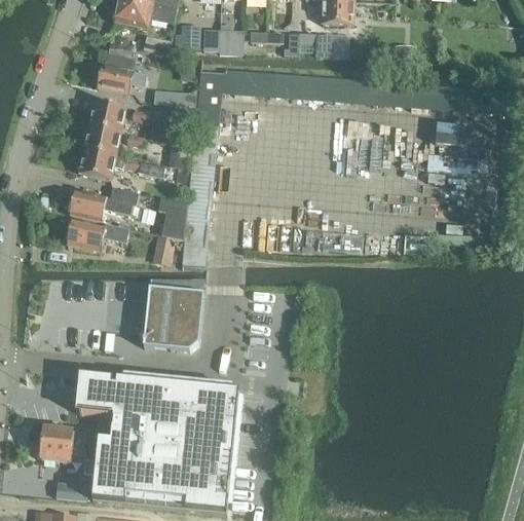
[(175,10),(128,0),(118,0),(116,8),(113,10),(112,15),(114,20),(114,22),(146,29),(148,17),(173,23),(175,10)]
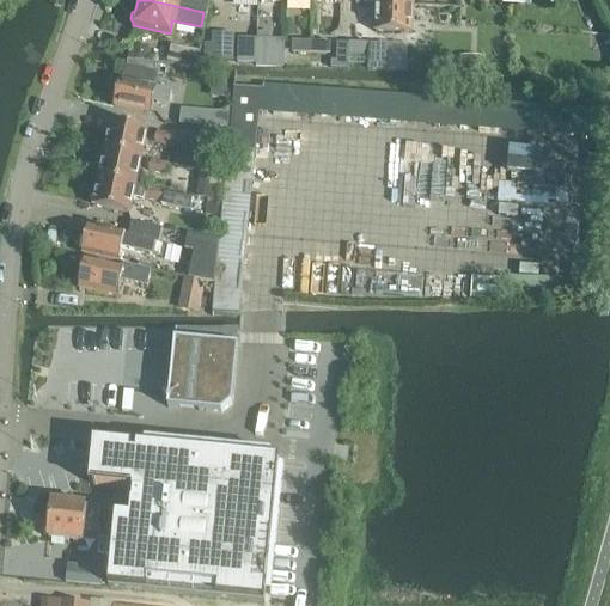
[(150,0),(203,12),(206,0),(150,0)]
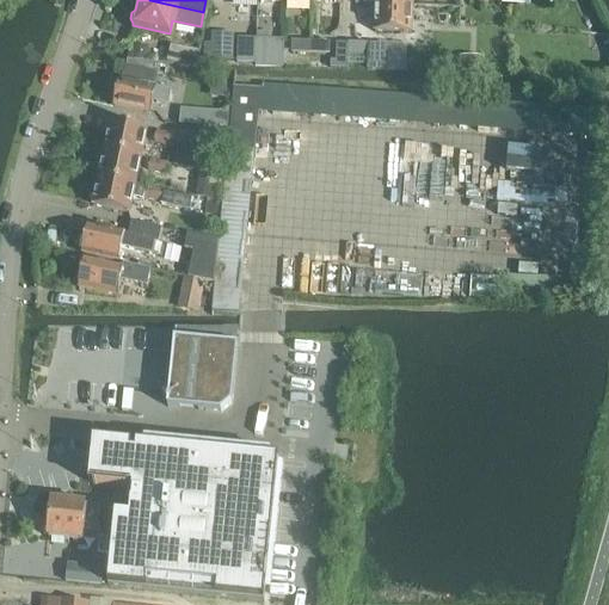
[(205,0),(204,7),(217,10),(220,0),(205,0)]
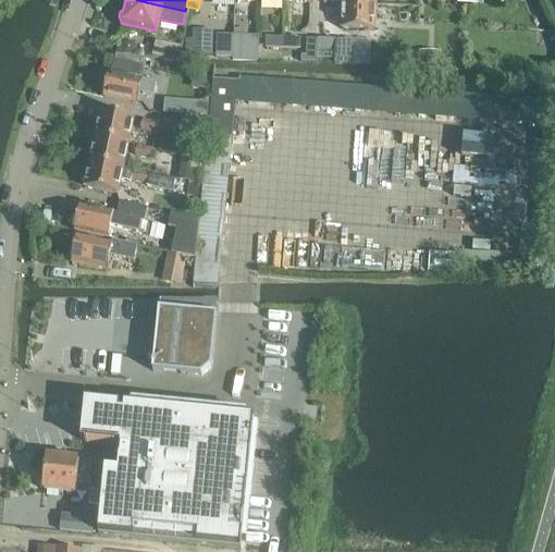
[(373,0),(341,0),(340,25),(372,26),(373,0)]
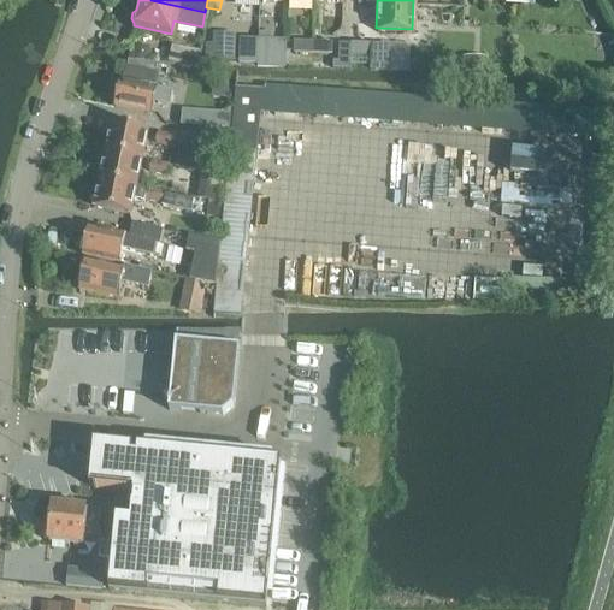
[(211,25),(206,53),(230,58),(236,29),(211,25)]
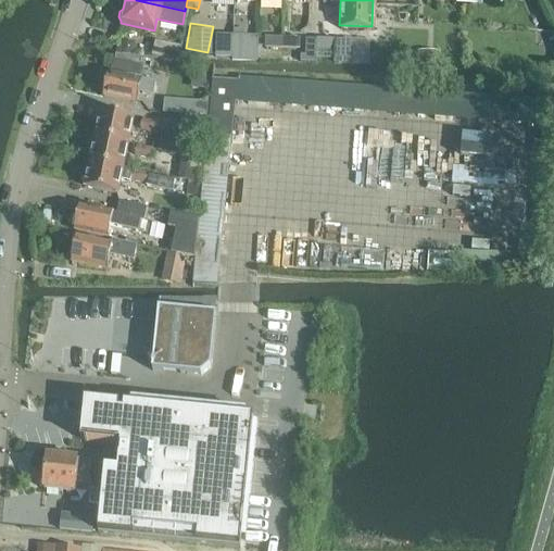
[(231,30),(230,53),(243,54),(249,52),(255,53),(256,30),(244,30),(244,25),(235,25),(235,30),(231,30)]
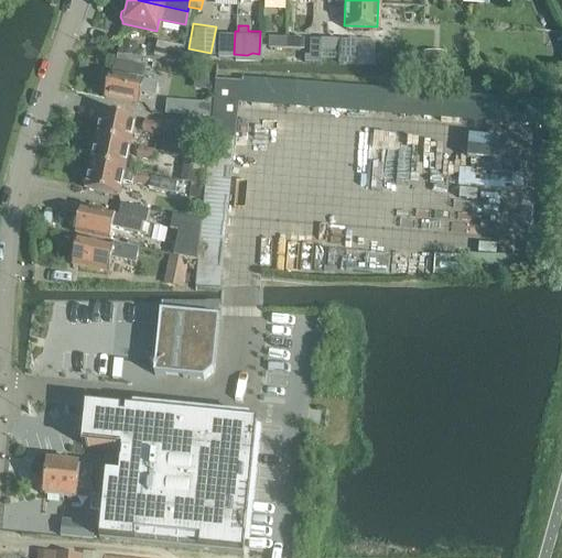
[(216,53),(234,54),(235,31),(217,31),(216,53)]
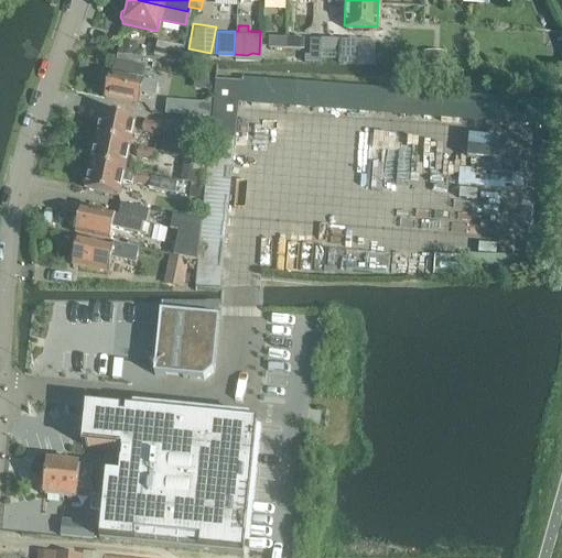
[(266,44),(284,44),(284,33),(267,33),(266,44)]
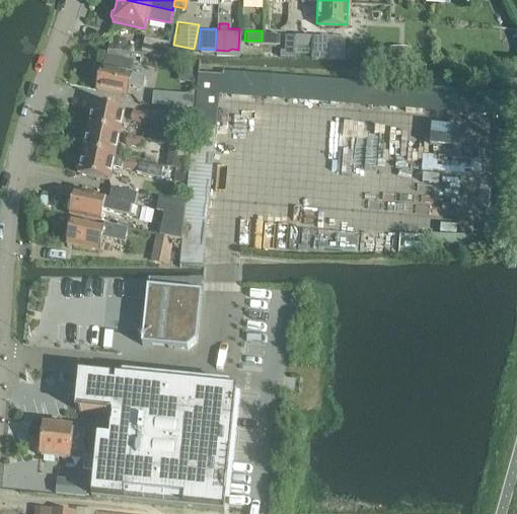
[(262,30),(262,41),(278,41),(278,30),(262,30)]
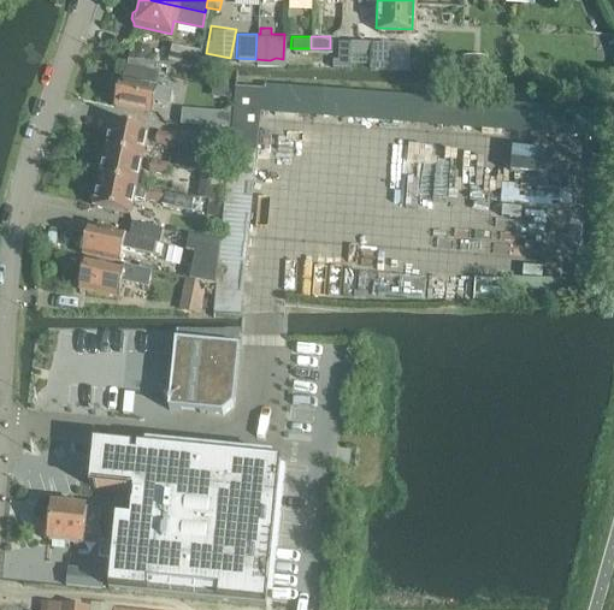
[(383,64),(402,65),(403,40),(336,37),(335,55),(331,55),(331,61),(348,63),(348,59),(367,60),(367,63),(383,64)]
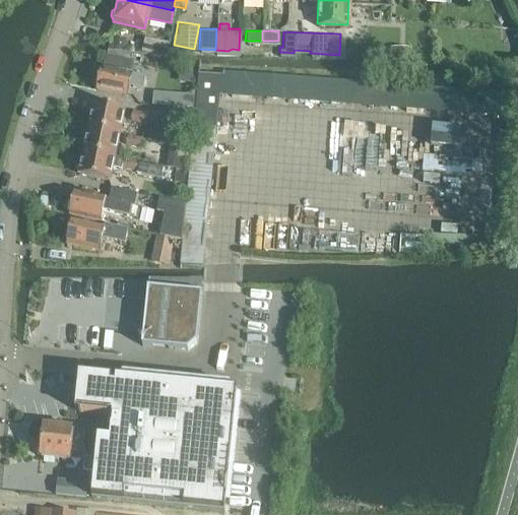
[(112,34),(111,46),(123,47),(124,39),(120,35),(112,34)]
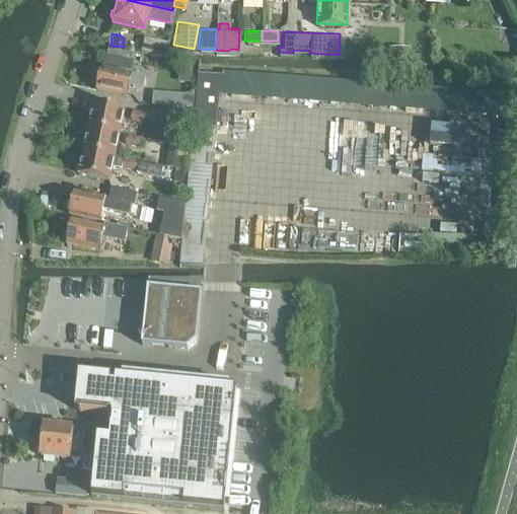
[(142,48),(162,52),(164,41),(144,37),(142,48)]
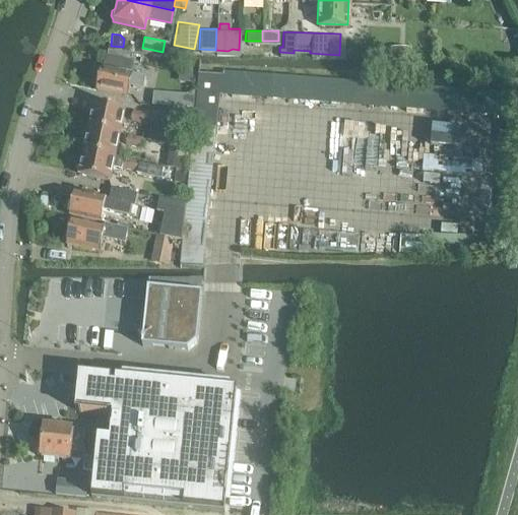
[(409,57),(409,45),(389,44),(389,56),(409,57)]
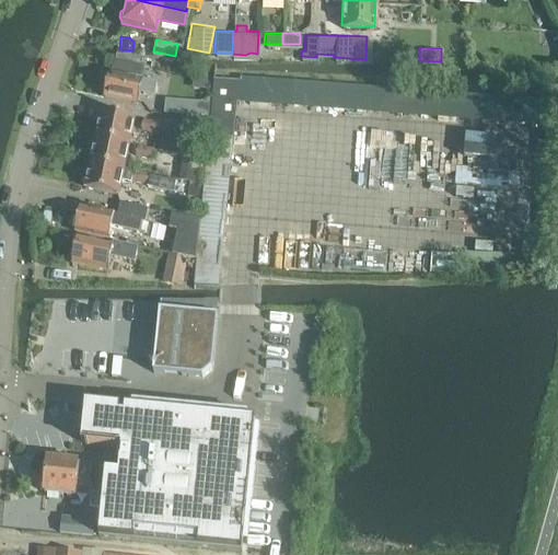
[(108,69),(103,94),(135,101),(137,90),(152,92),(154,79),(139,76),(142,62),(111,57),(108,69)]
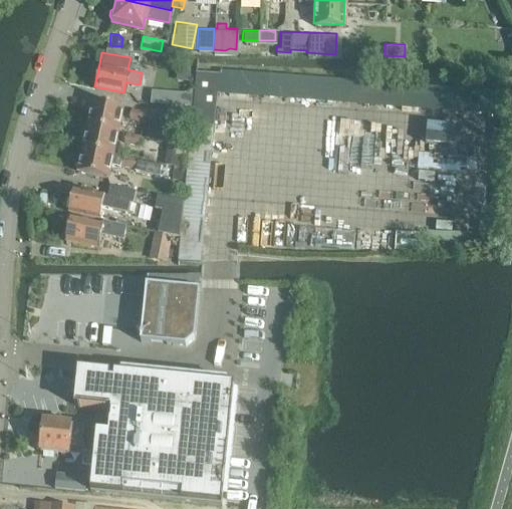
[(217,91),(508,112),(509,90),(219,68),(217,91)]
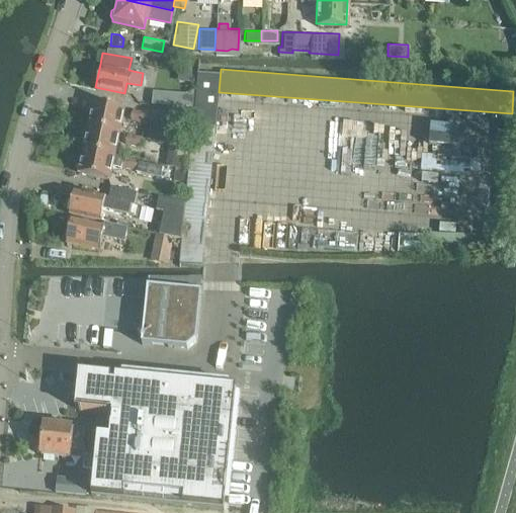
[(178,260),(200,262),(219,71),(196,70),(178,260)]
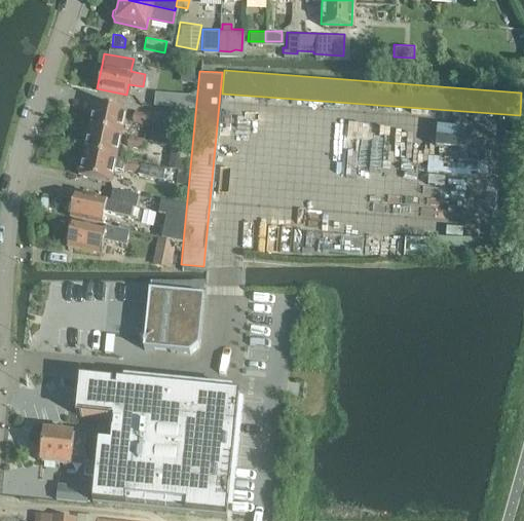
[(153,89),(152,103),(194,106),(195,92),(153,89)]
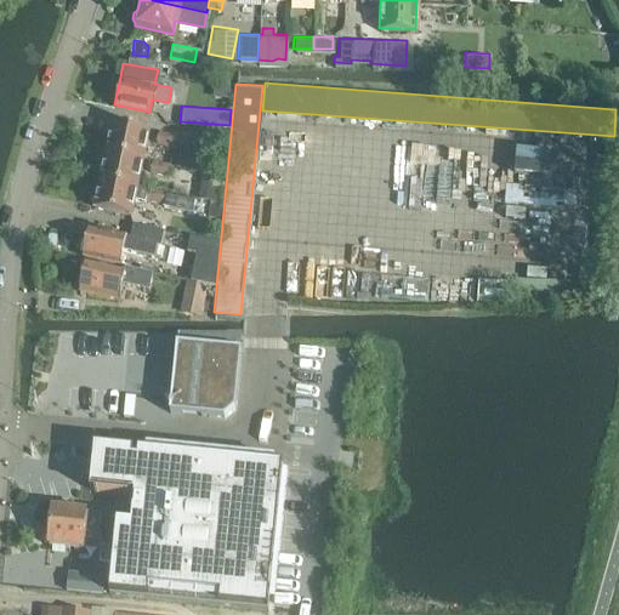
[(111,119),(104,147),(141,155),(147,126),(111,119)]
